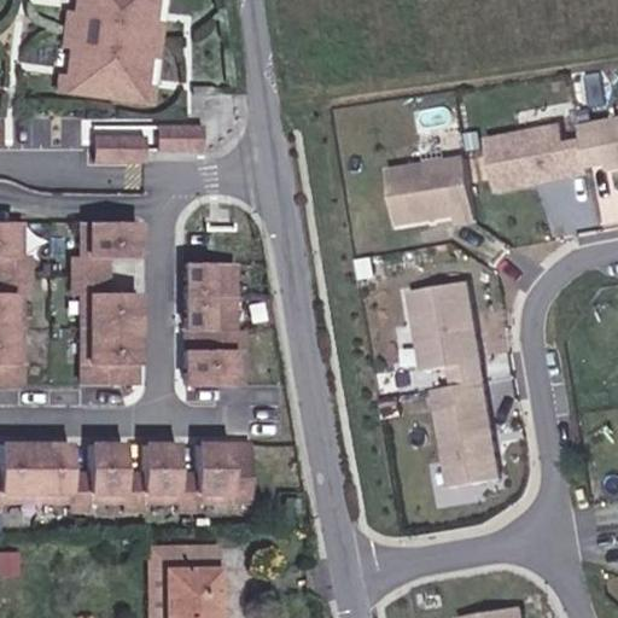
[(115,0),(79,0),(77,12),(66,11),(64,28),(111,34),(115,0)]
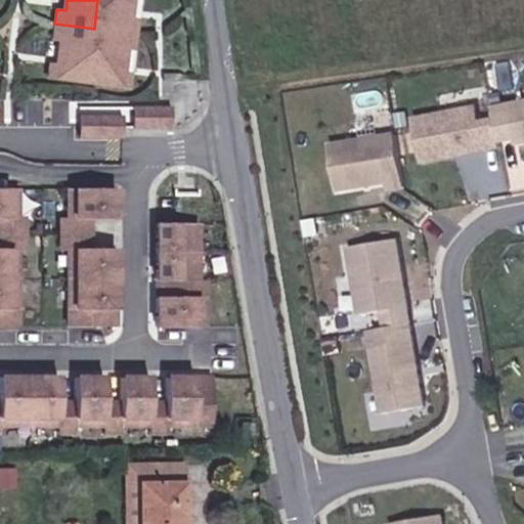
[(97,0),(94,29),(133,34),(135,19),(126,18),(128,0),(97,0)]
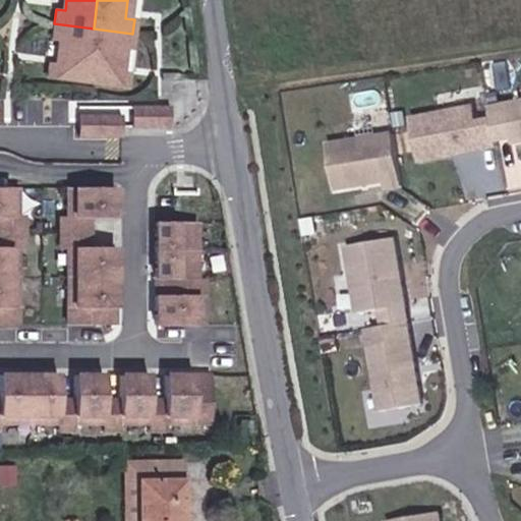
[(94,29),(54,23),(52,39),(61,40),(58,63),(49,62),(48,75),(87,80),(94,29)]
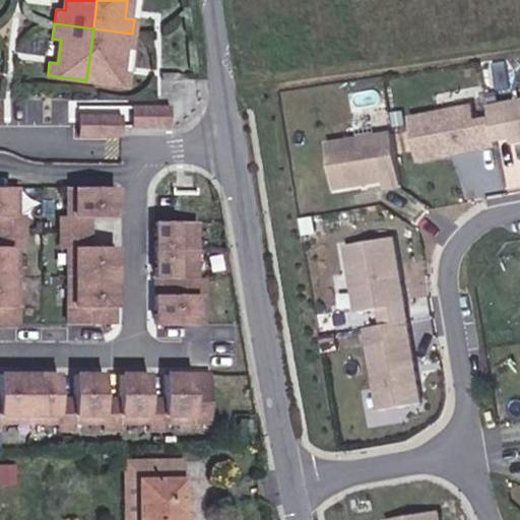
[(132,34),(93,28),(86,80),(126,85),(127,72),(119,71),(122,48),(131,49),(132,34)]
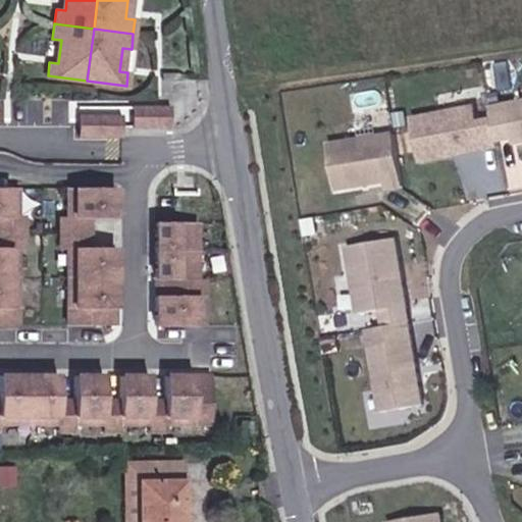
[(521,99),(491,105),(493,117),(498,140),(516,136),(517,142),(521,140),(521,99)]
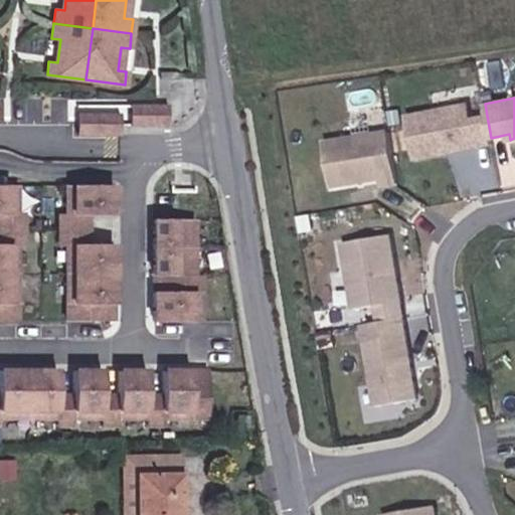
[(469,103),(408,114),(416,158),(492,143),(491,138),(487,116),(472,119),(469,103)]
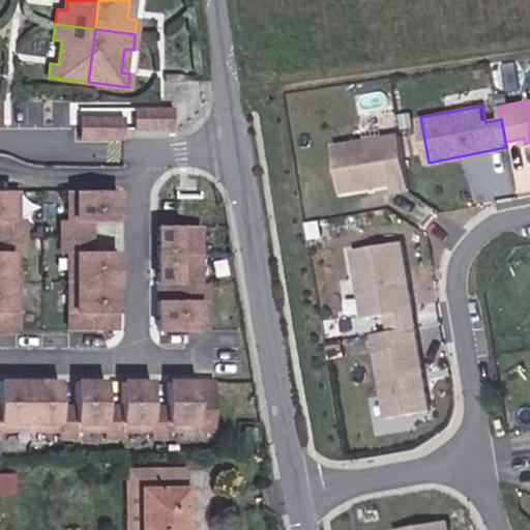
[(170,128),(172,128),(172,108),(133,108),(133,128),(170,128)]
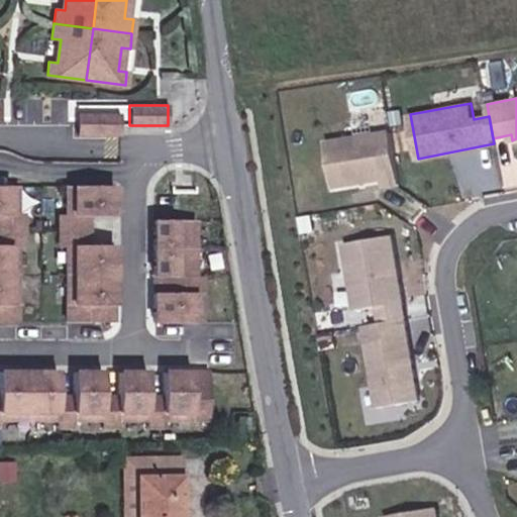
[(120,114),(77,114),(77,134),(120,134),(120,132),(120,114)]
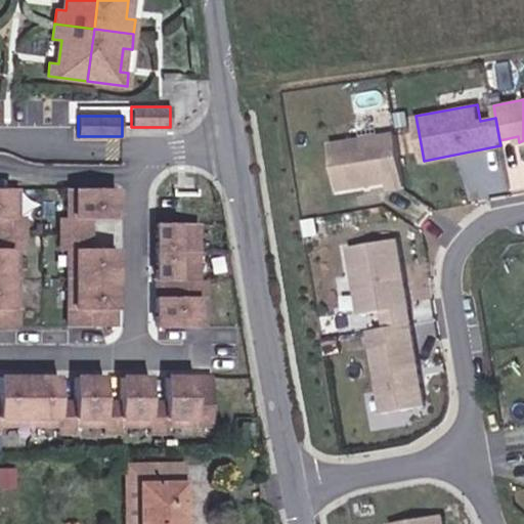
[(396,132),(331,141),(339,189),(388,182),(389,189),(405,186),(396,132)]
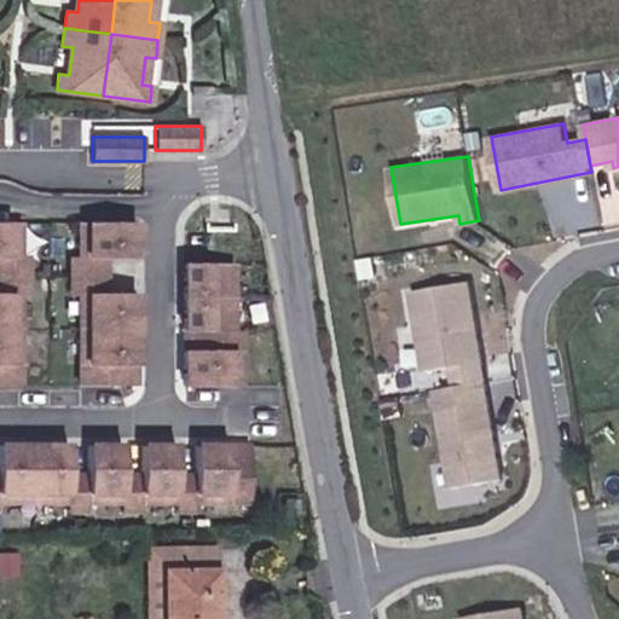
[(18,259),(18,223),(0,221),(0,276),(25,276),(27,259),(18,259)]
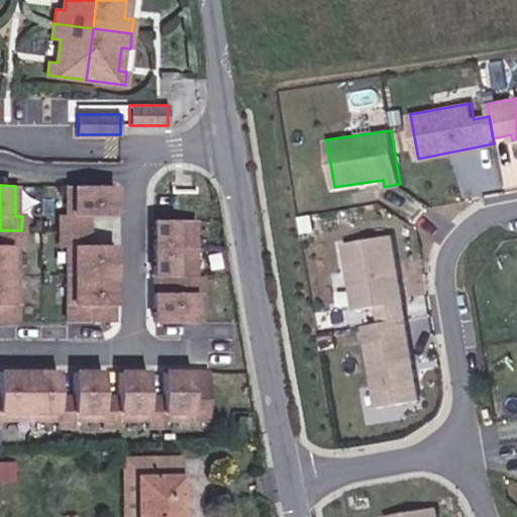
[(113,216),(113,186),(67,185),(66,216),(60,216),(60,230),(87,230),(87,216),(113,216)]
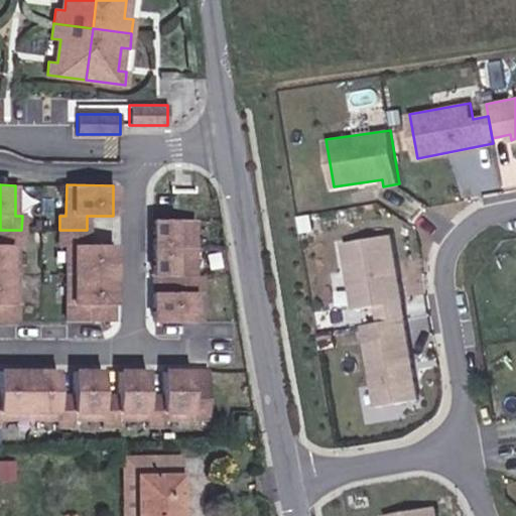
[(192,220),(152,220),(152,247),(192,248),(192,220)]
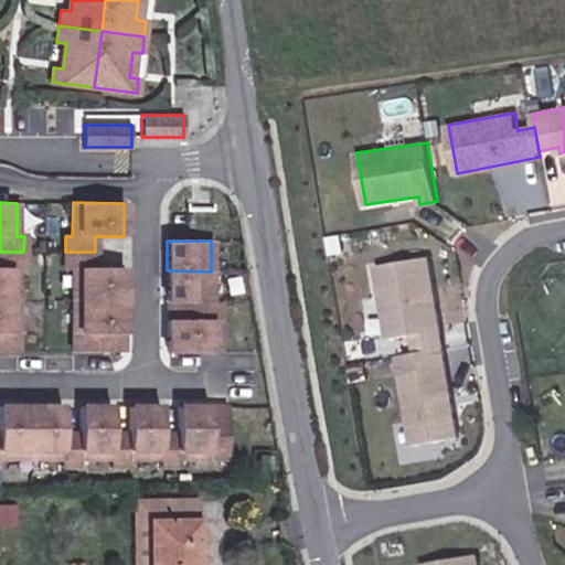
[(0,299),(17,300),(17,268),(24,268),(23,252),(0,252),(0,299)]
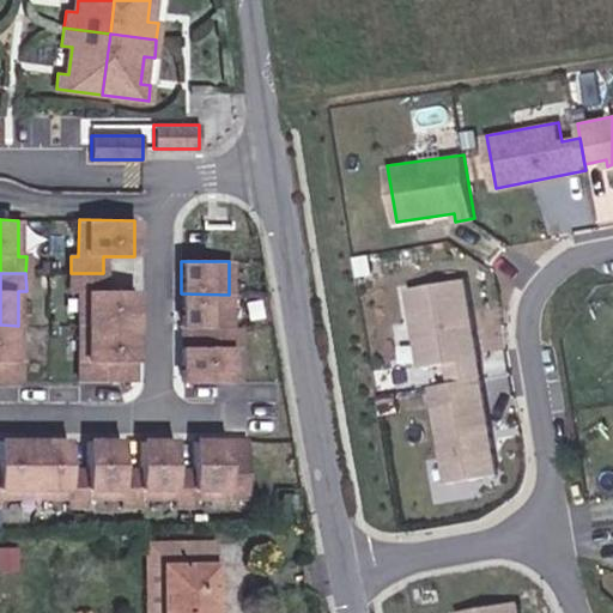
[(78,326),(134,326),(134,291),(103,291),(103,273),(71,273),(71,291),(78,291),(78,326)]
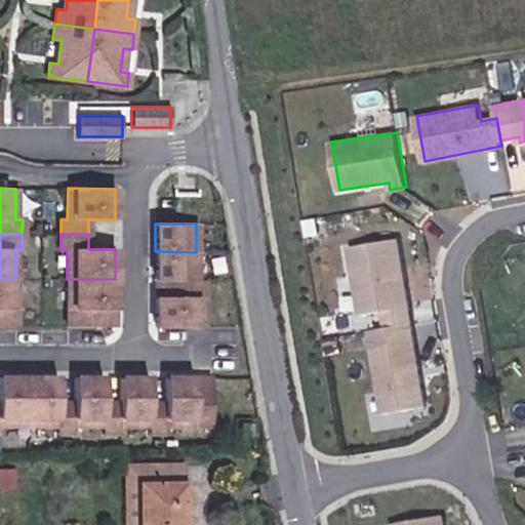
[(386,313),(410,309),(399,240),(351,248),(362,317),(386,313)]
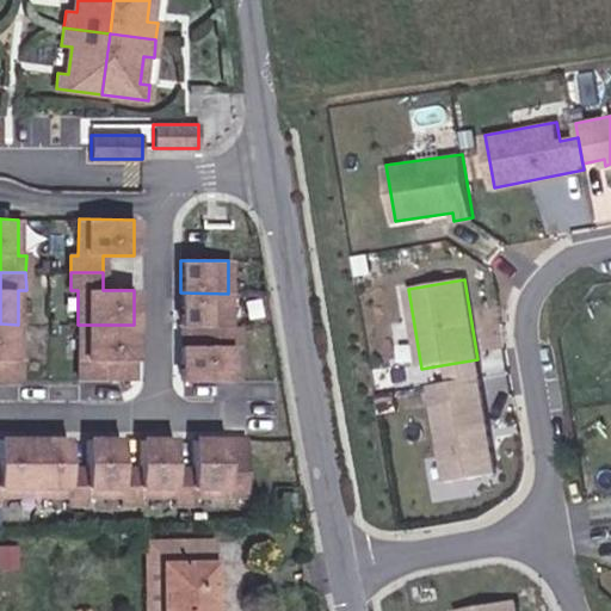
[(228,294),(180,292),(180,326),(228,326),(228,294)]
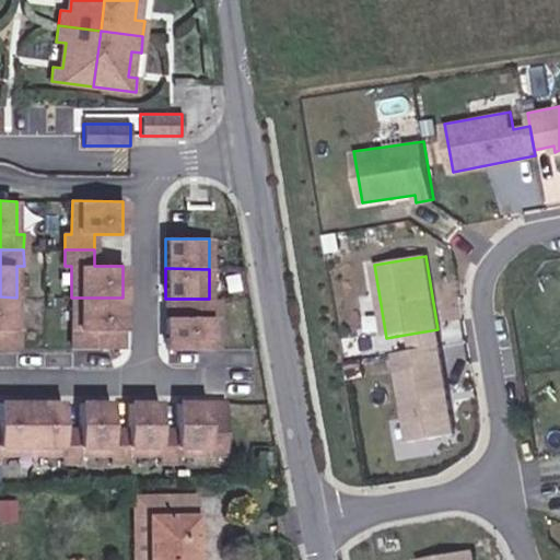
[(0,296),(0,347),(16,348),(16,298),(0,296)]
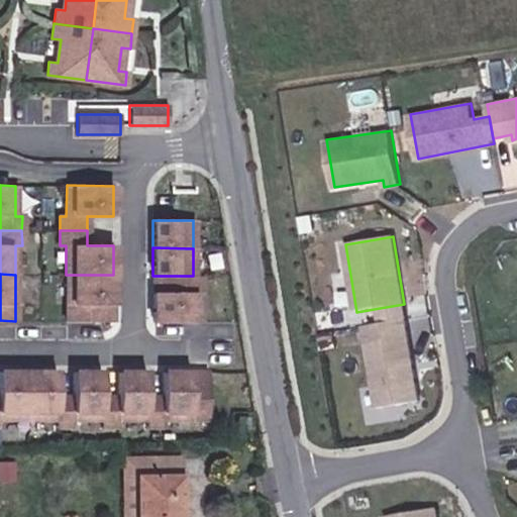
[(113,321),(113,275),(66,275),(66,321),(113,321)]
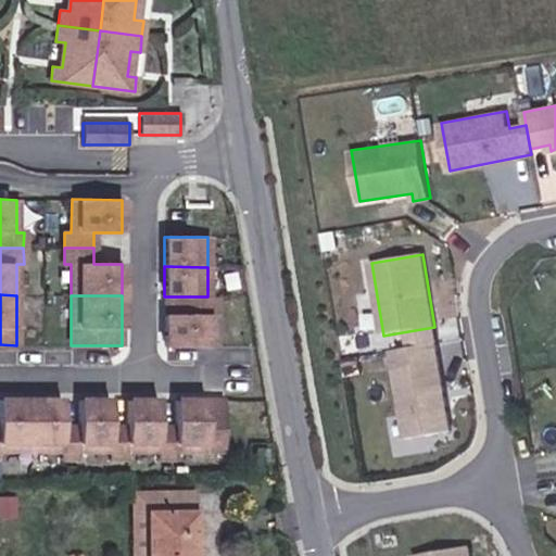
[(207,297),(164,297),(164,346),(167,346),(194,346),(215,346),(215,297),(207,297)]
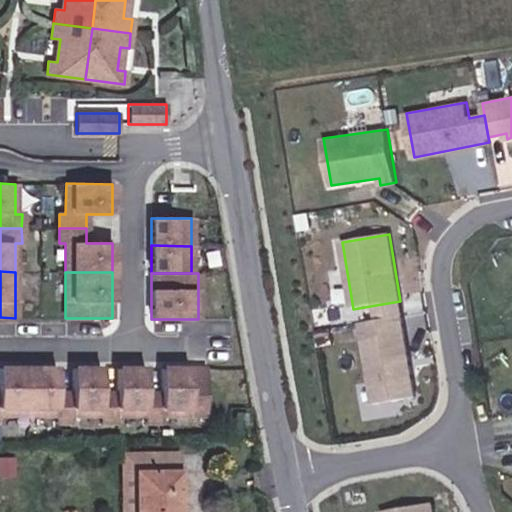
[(400,301),(376,305),(378,320),(403,316),(400,301)]
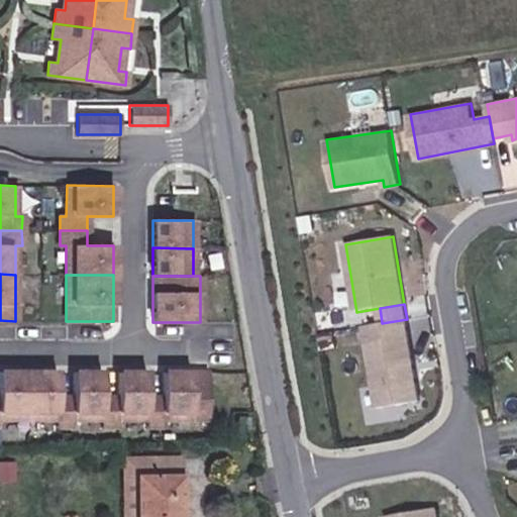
[(420,401),(407,319),(382,323),(365,326),(378,408),(420,401)]
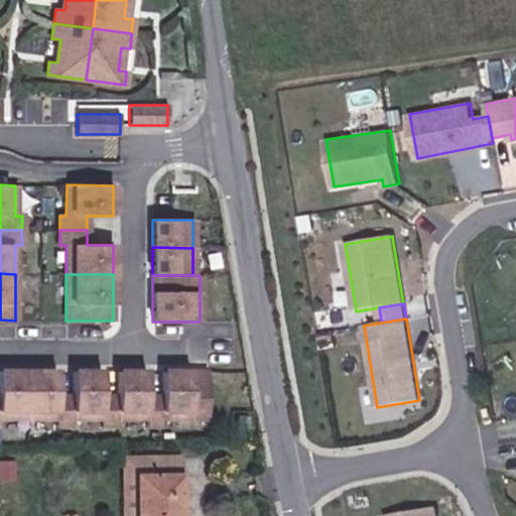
[(0,416),(26,417),(26,371),(0,370),(0,416)]
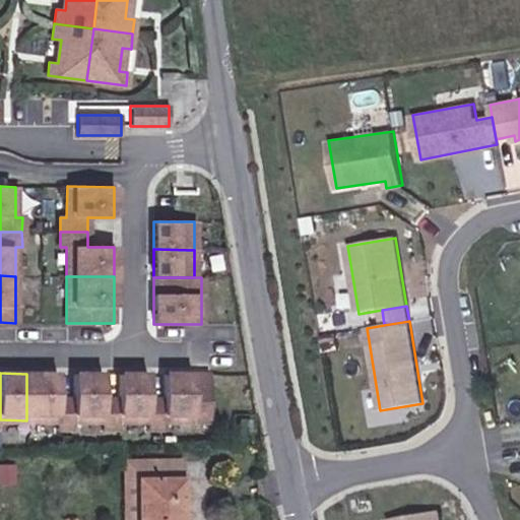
[(57,374),(26,374),(26,420),(57,420),(57,428),(72,428),(72,420),(72,399),(57,399),(57,374)]
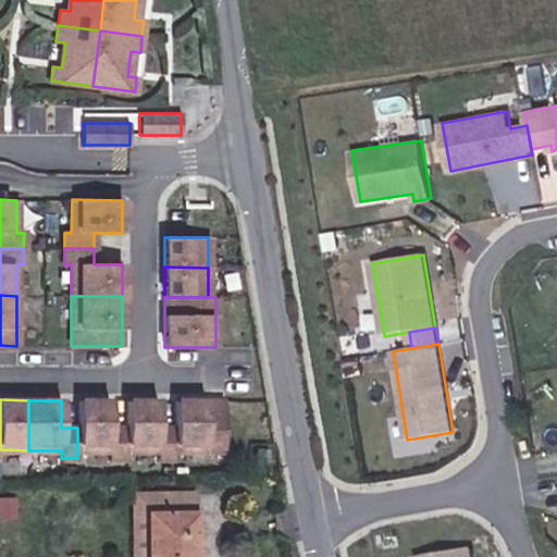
[(109,400),(77,400),(77,428),(77,450),(109,452),(109,458),(125,458),(125,452),(125,428),(109,428),(109,400)]
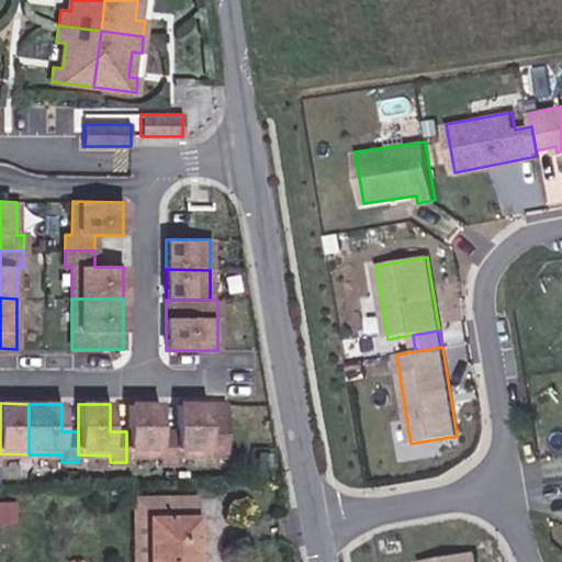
[(159,404),(126,404),(126,431),(126,456),(159,454),(159,462),(176,462),(176,454),(176,433),(159,433),(159,404)]
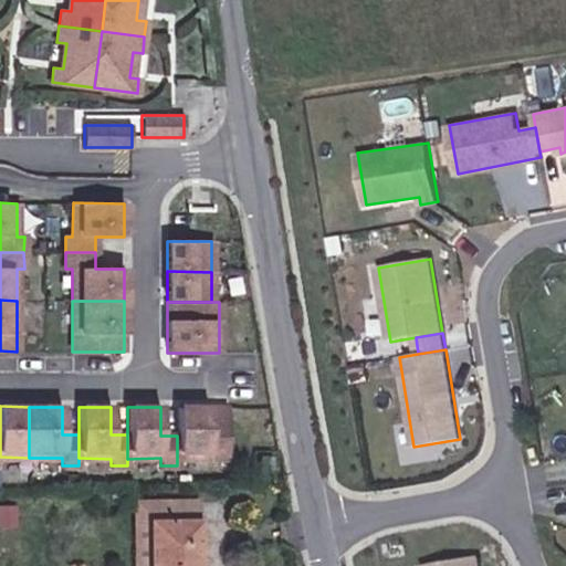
[(228,407),(177,407),(177,436),(177,458),(228,459),(228,407)]
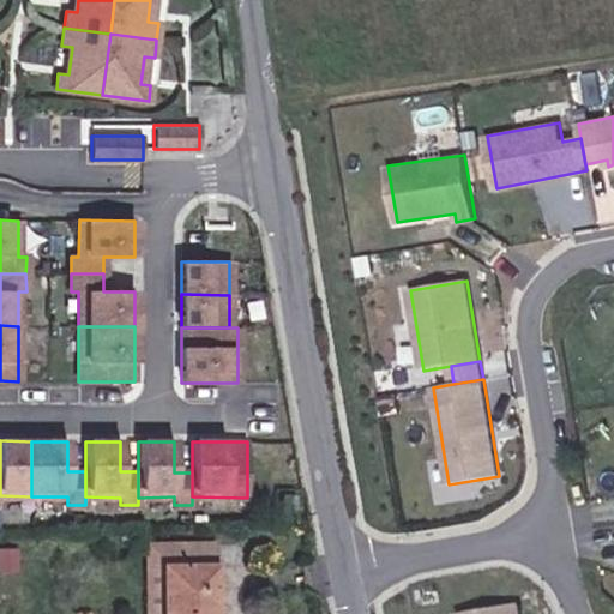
[(295,495),(282,495),(282,518),(295,518),(295,495)]
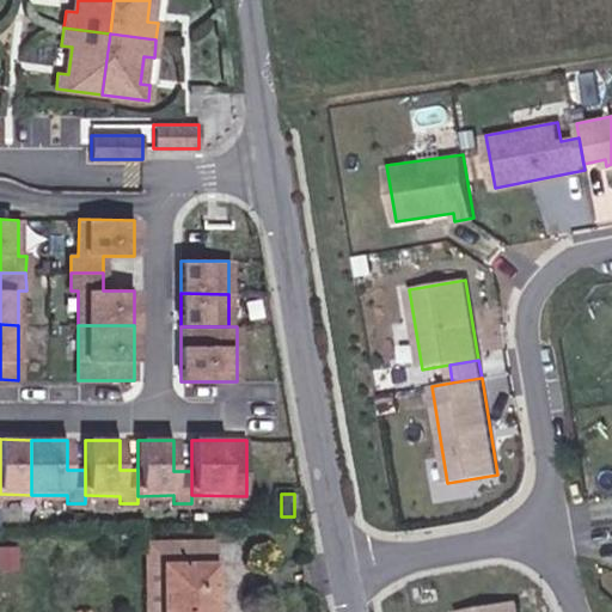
[(146,543),(147,564),(163,564),(161,611),(214,611),(214,542),(146,543)]
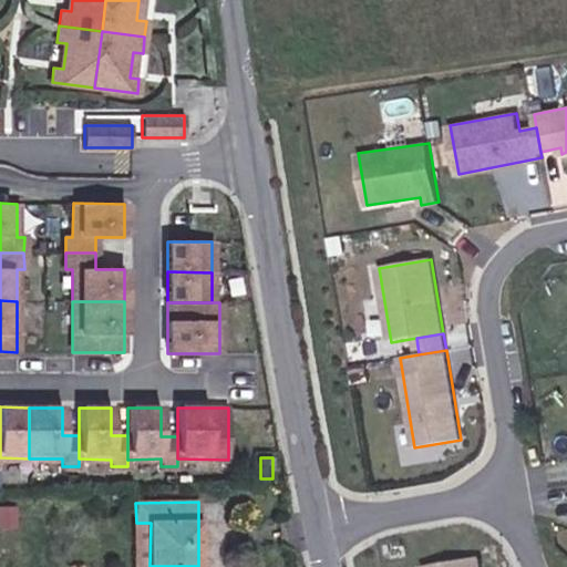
[(16,506),(0,506),(0,526),(16,526),(16,506)]
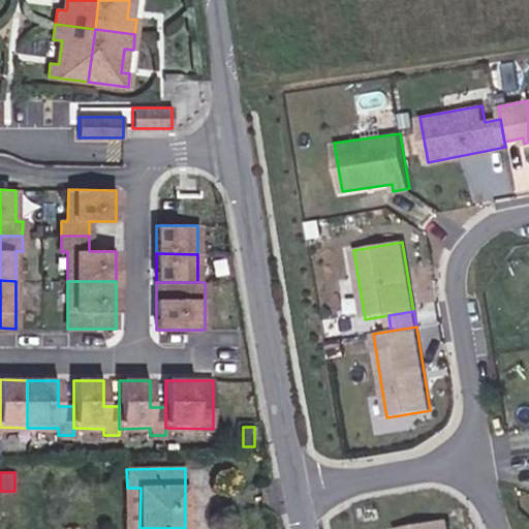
[(139,528),(141,488),(127,488),(126,528),(139,528)]
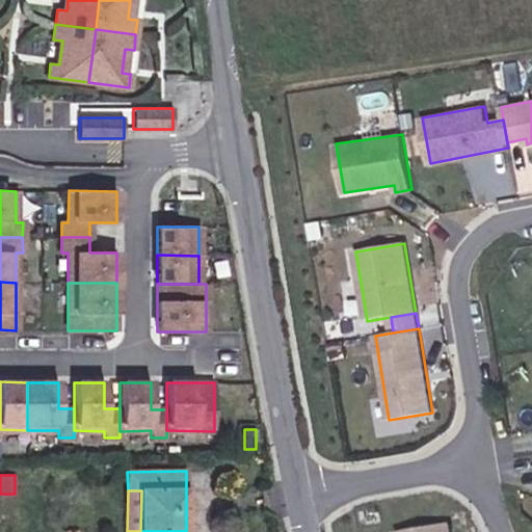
All buildings are outlined.
